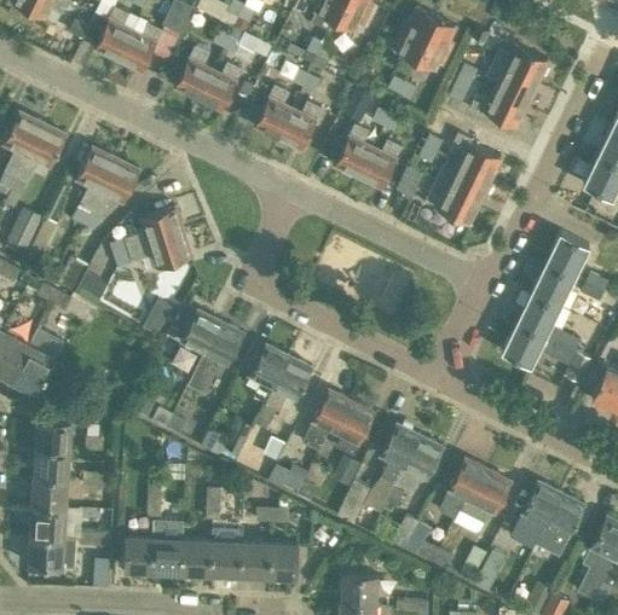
[(68,1),(65,0),(13,0),(11,5),(44,21),(48,9),(62,15),(68,1)]
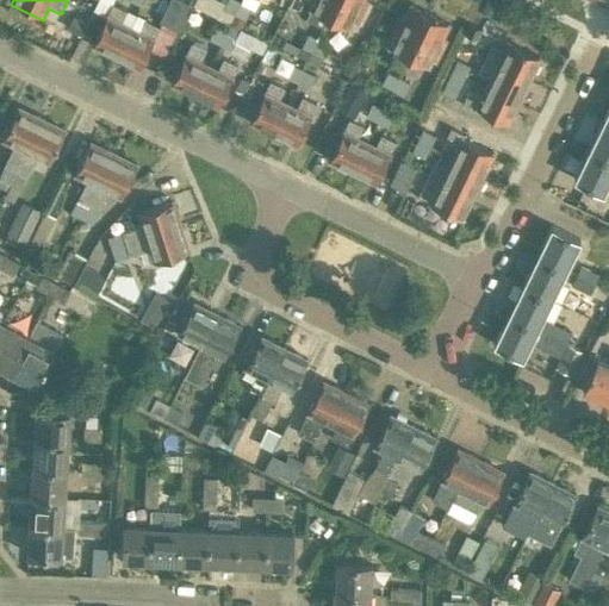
[(178,33),(191,7),(174,0),(172,0),(160,25),(178,33)]
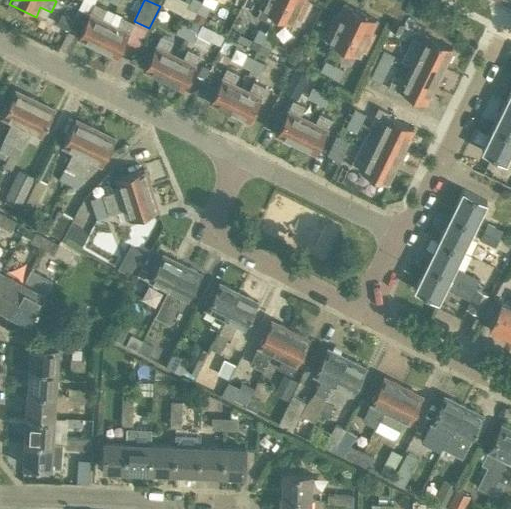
[(193,22),(202,3),(194,0),(192,0),(183,18),(193,22)]
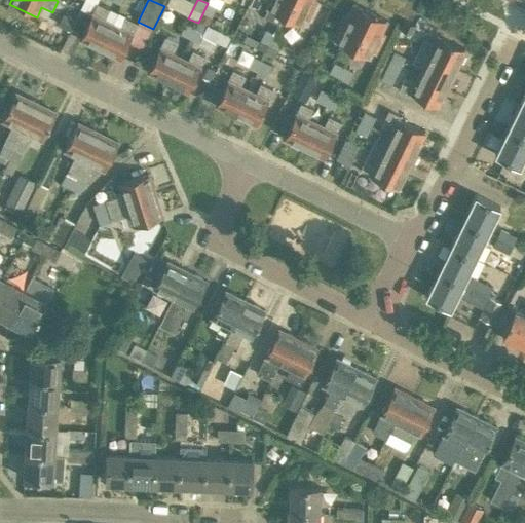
[(218,8),(222,10),(226,0),(210,0),(209,4),(218,8)]
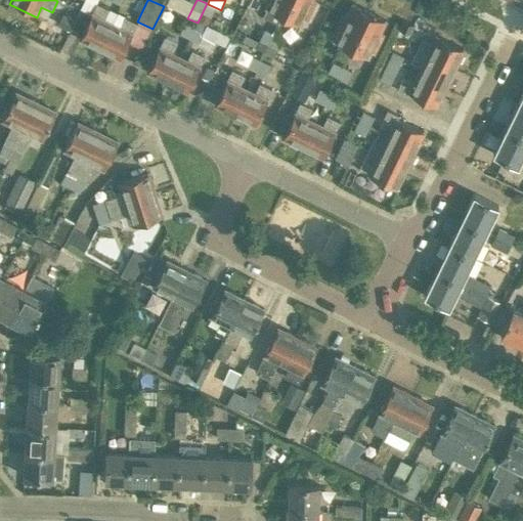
[(282,18),(292,0),(267,0),(266,3),(269,4),(266,10),(282,18)]
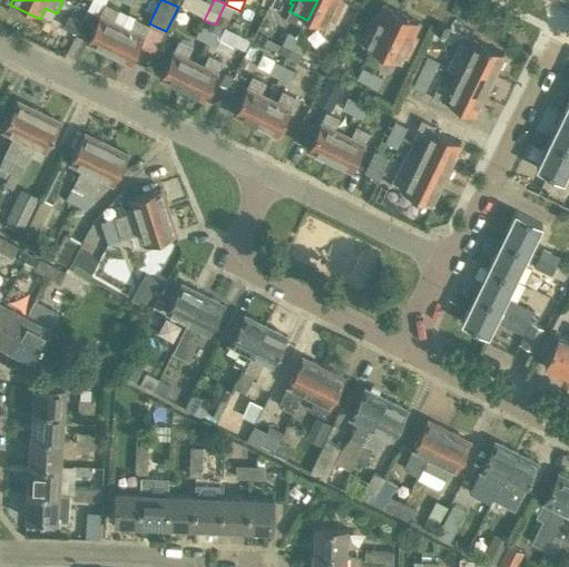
[(340,0),(317,0),(307,20),(325,29),(329,22),(333,25),(343,3),(340,2),(340,0)]
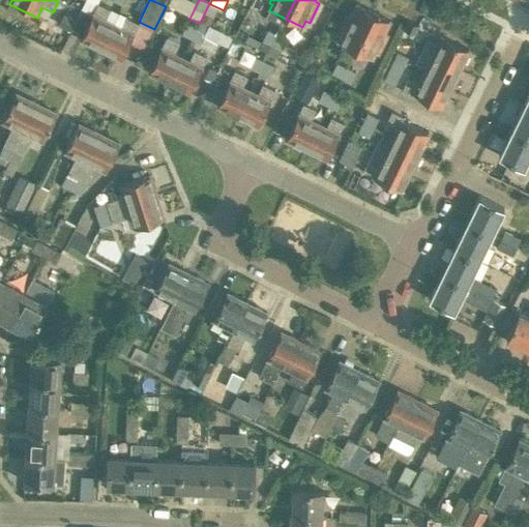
[(209,3),(200,23),(210,28),(214,30),(218,21),(214,19),(219,8),(210,4),(209,3)]
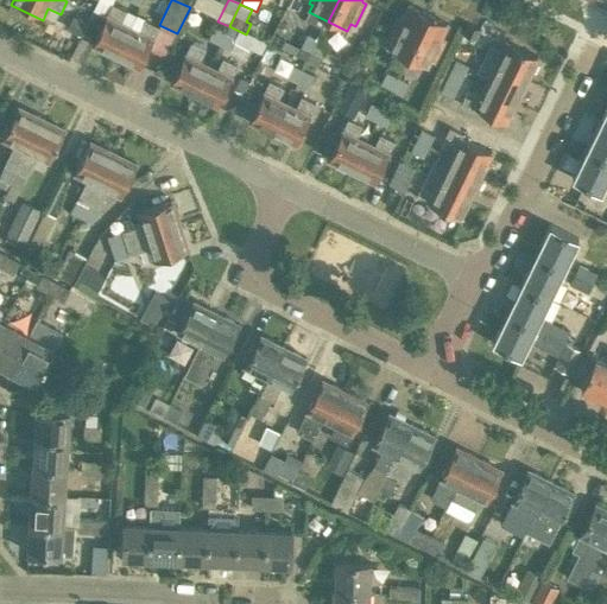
[(115,61),(131,27),(122,24),(127,14),(113,7),(108,16),(109,17),(107,21),(106,21),(93,49),(115,61)]
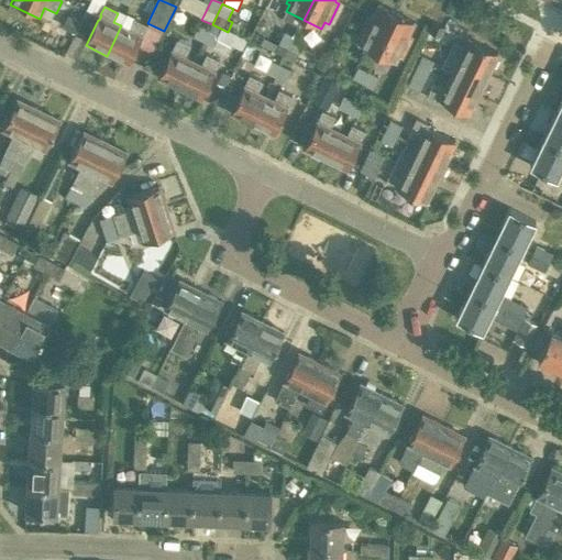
[(377,55),(397,17),(378,8),(373,20),(370,19),(360,39),(363,41),(360,46),(377,55)]
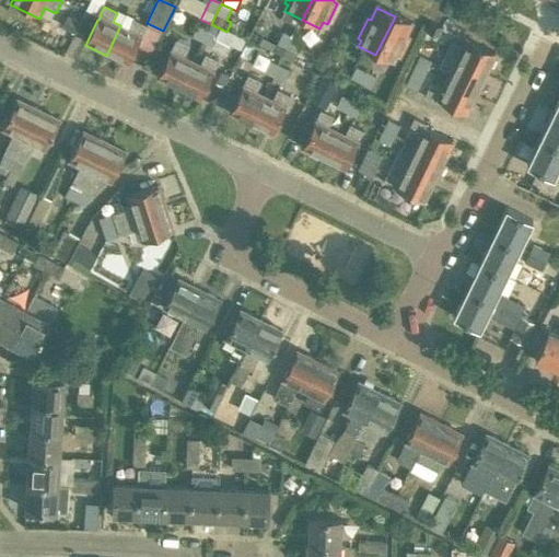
[(412,25),(395,16),(375,55),(393,64),(396,58),(400,60),(410,39),(407,37),(412,25)]
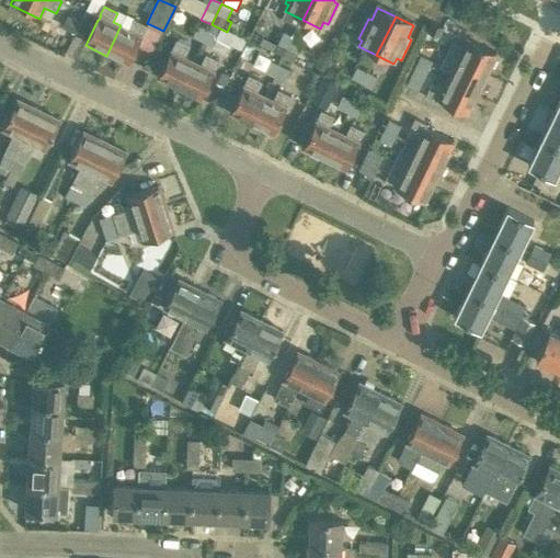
[(63,29),(77,35),(81,24),(68,18),(63,29)]
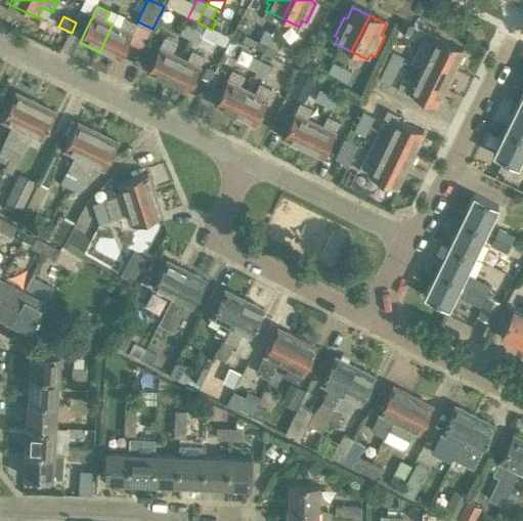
[(113,24),(99,52),(120,61),(132,37),(131,36),(132,33),(134,34),(137,27),(125,19),(121,28),(113,24)]
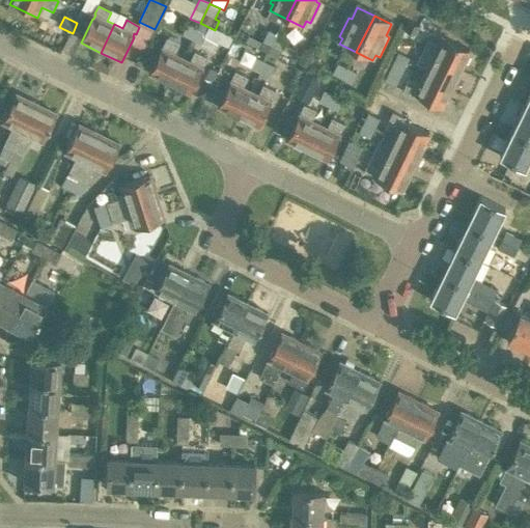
[(197,30),(191,42),(201,47),(211,28),(200,23),(197,30)]
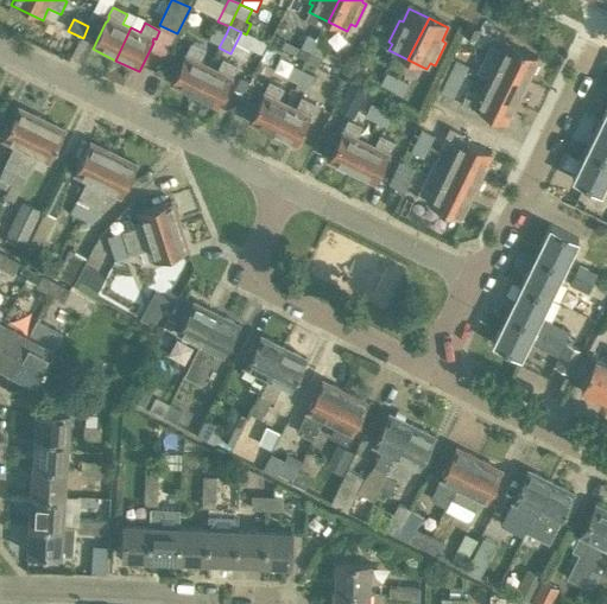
[(478,44),(482,33),(467,27),(462,37),(478,44)]
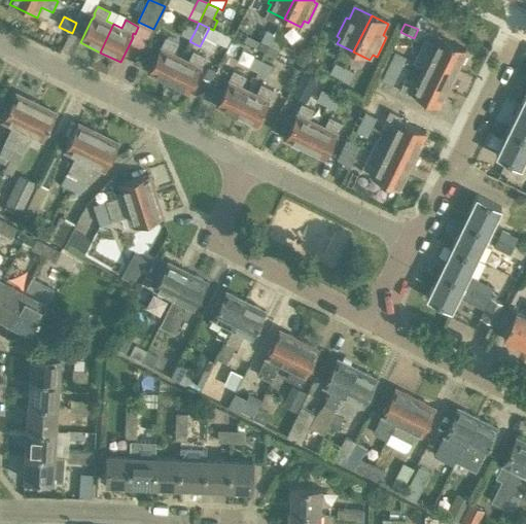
[(189,41),(196,30),(186,26),(180,36),(189,41)]
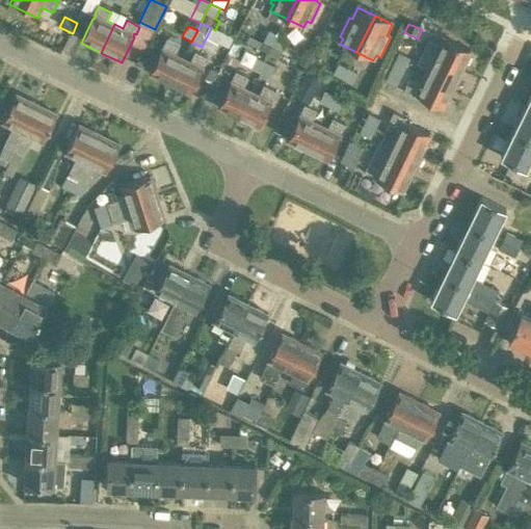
[(273,48),(279,37),(269,32),(263,44),(248,37),(245,45),(269,56),(273,48)]
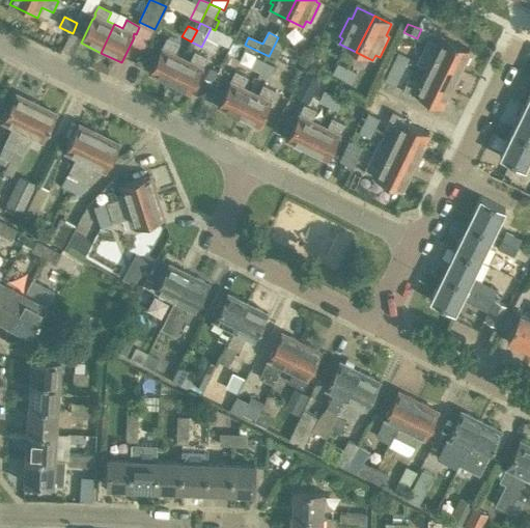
[(278,37),(273,48),(282,53),(287,42),(278,37)]
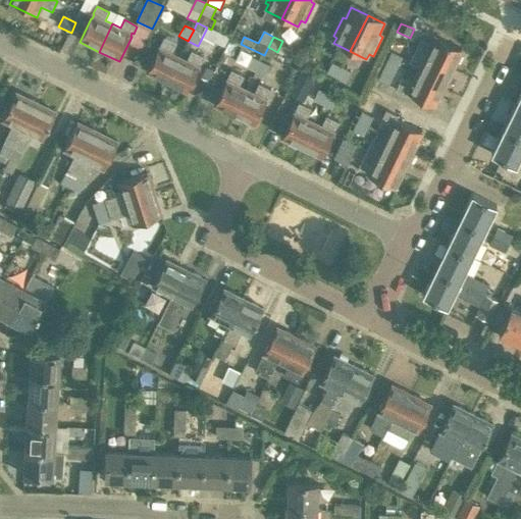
[(166,85),(179,57),(172,54),(176,45),(164,39),(160,46),(161,47),(159,51),(157,50),(146,74),(166,85)]
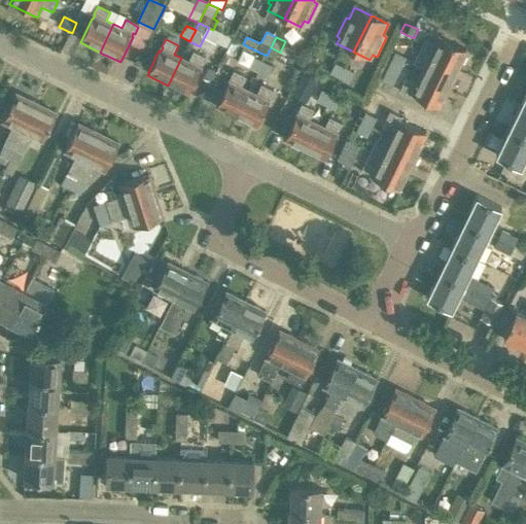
[(420,54),(457,72),(466,53),(440,39),(435,47),(425,42),(420,54)]
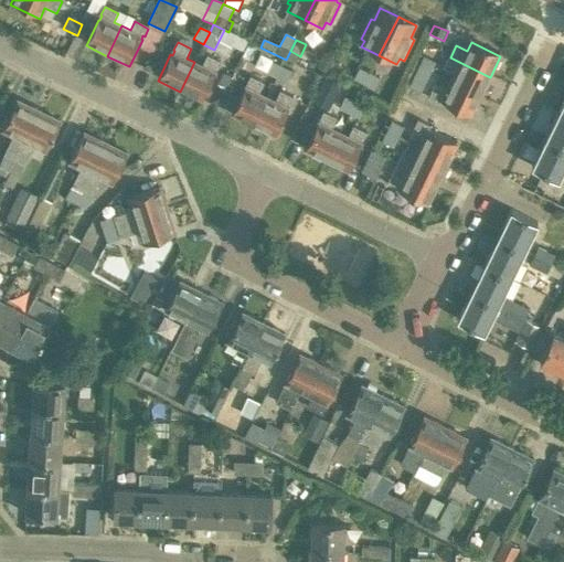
[(203,66),(194,62),(180,92),(202,102),(215,74),(214,73),(215,71),(217,72),(221,64),(208,56),(203,66)]
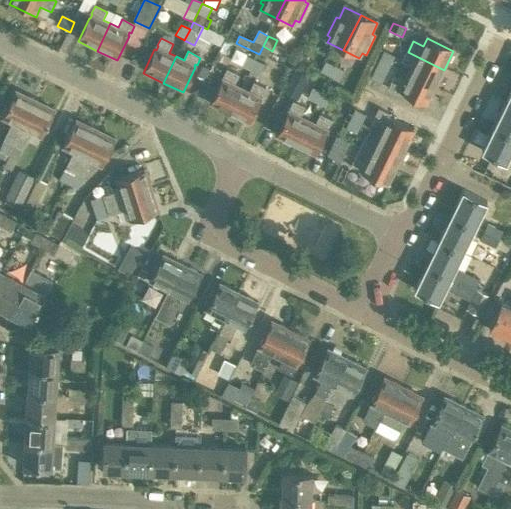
[(444,70),(408,52),(402,64),(412,70),(409,75),(435,88),(444,70)]
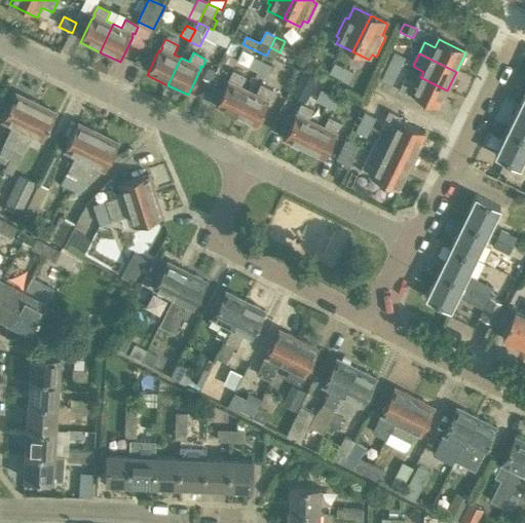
[(390,64),(402,69),(406,60),(395,54),(390,64)]
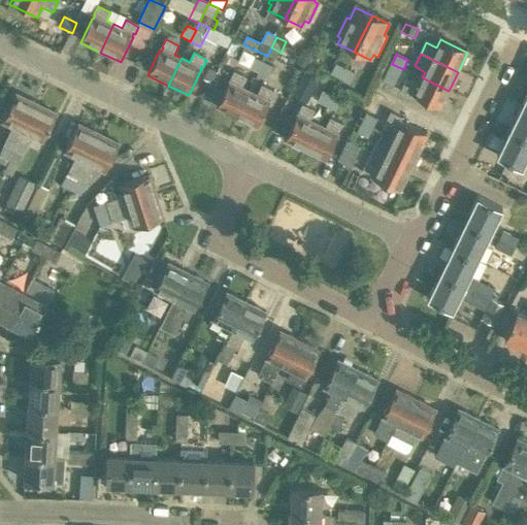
[(264,64),(259,75),(268,79),(276,61),(267,57),(264,64)]
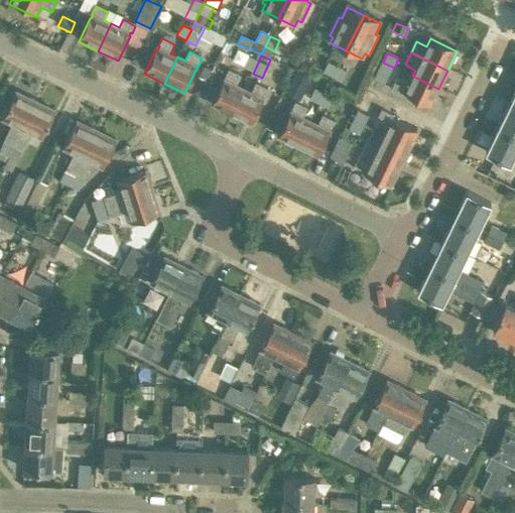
[(253,74),(258,62),(249,57),(244,69),(253,74)]
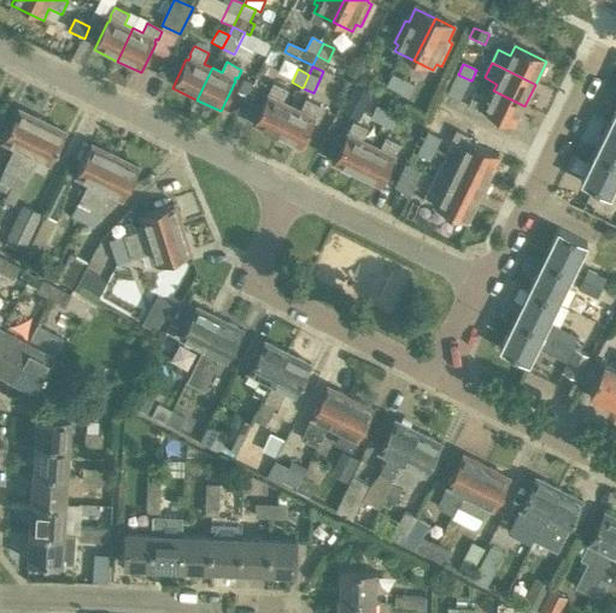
[(471,81),(458,75),(447,98),(459,104),(471,81)]
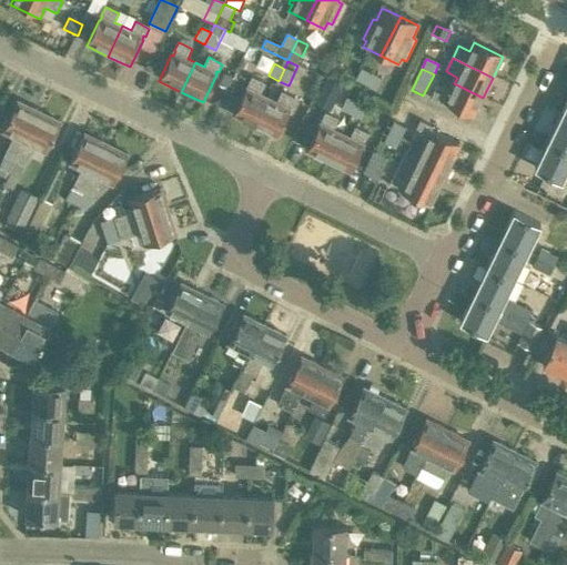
[(361,96),(371,74),(362,70),(356,81),(352,79),(346,88),(361,96)]
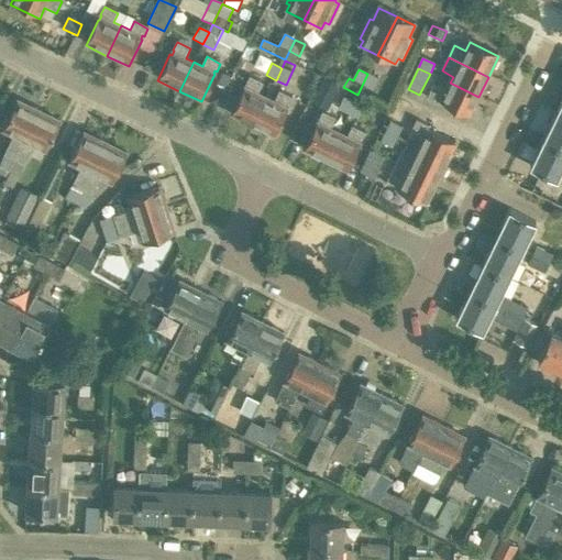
[(367,74),(357,95),(368,100),(378,79),(367,74)]
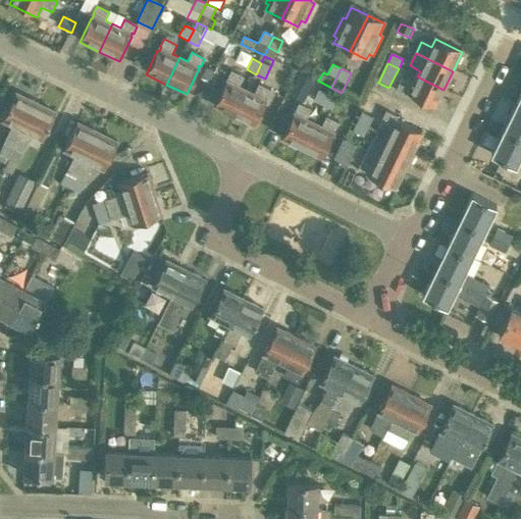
[(235,117),(248,90),(240,87),(244,79),(231,72),(227,80),(228,80),(226,84),(225,83),(214,107),(235,117)]
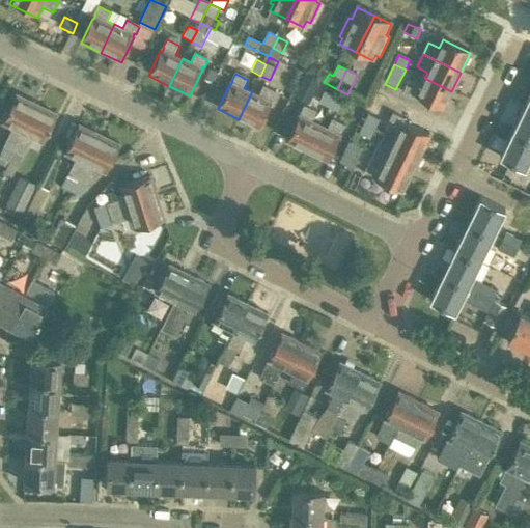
[(306,78),(296,100),(309,107),(319,84),(306,78)]
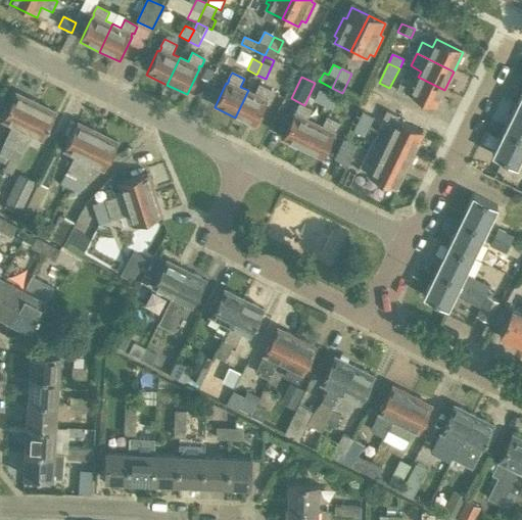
[(414,86),(413,86),(402,81),(396,93),(408,99),(410,96),(435,108),(444,90),(418,77),(414,86)]
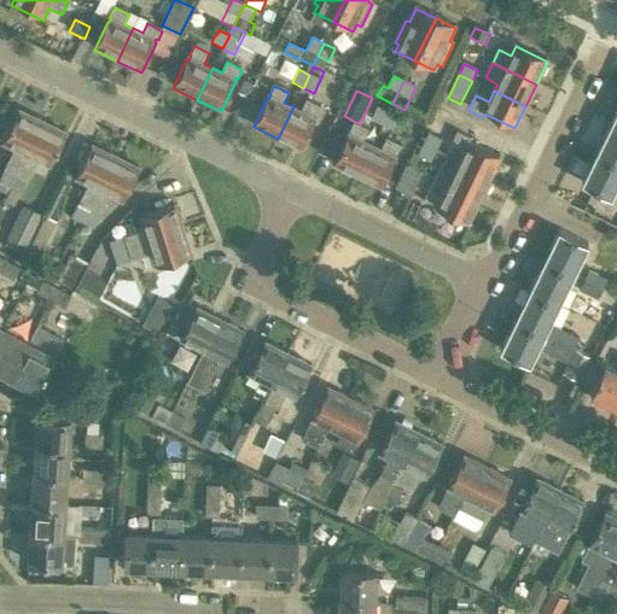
[(302,111),(294,106),(278,139),(300,150),(315,116),(318,117),(321,109),(307,101),(302,111)]
